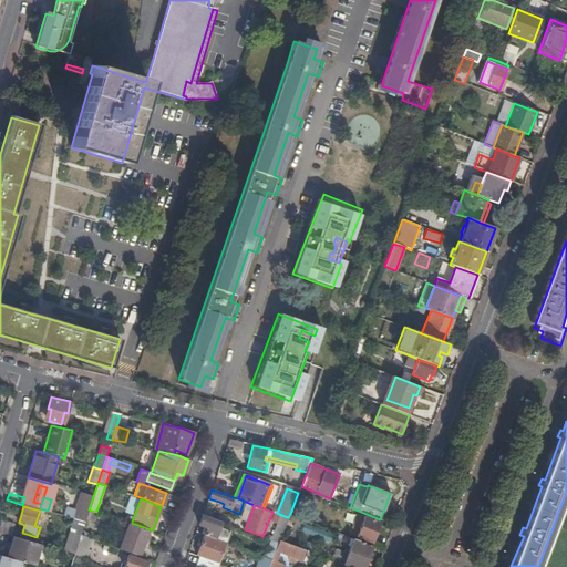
[(206,528),(204,534),(225,542),(229,532),(218,527),(220,522),(202,515),(198,525),(206,528)]
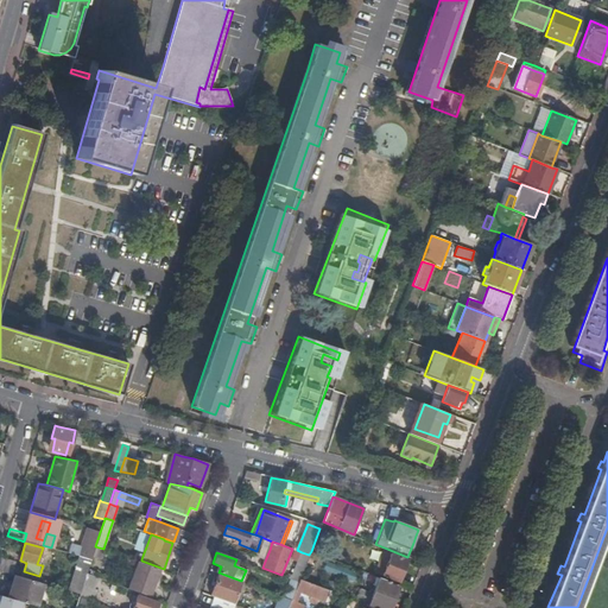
[(299,580),(309,555),(302,552),(297,562),(290,578),(291,578),(298,582),(299,580)]
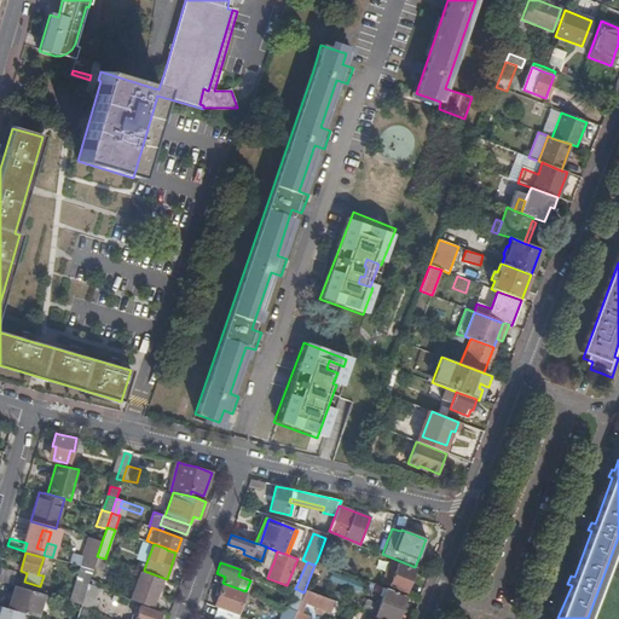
[(415,570),(398,563),(389,585),(406,593),(415,570)]
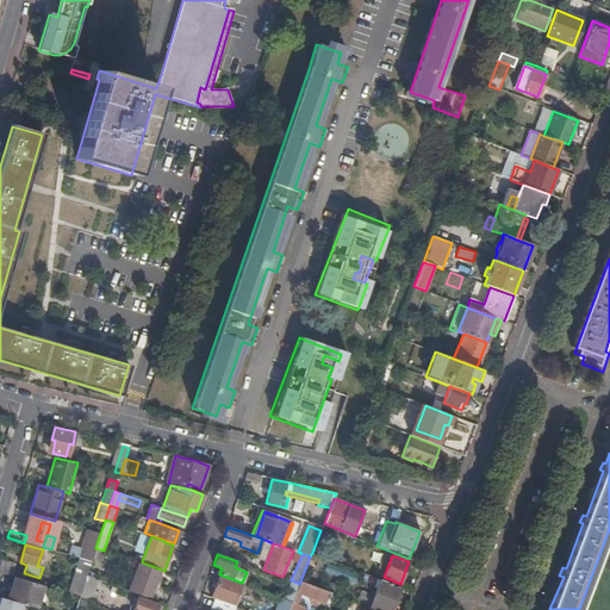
[(68,592),(80,596),(82,587),(87,576),(88,571),(91,562),(79,559),(68,592)]
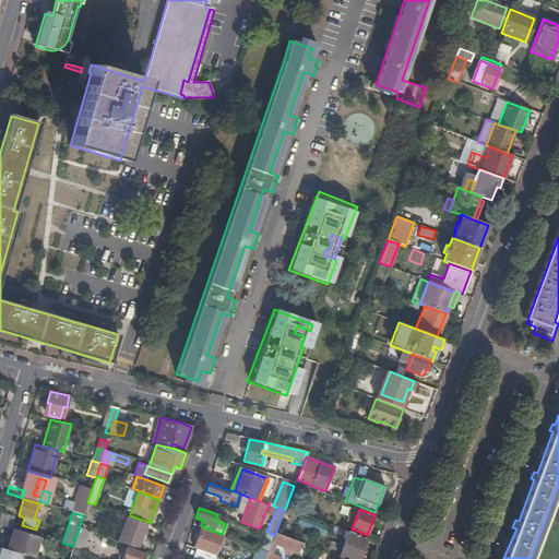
[(14,516),(1,513),(0,516),(0,524),(11,528),(14,516)]
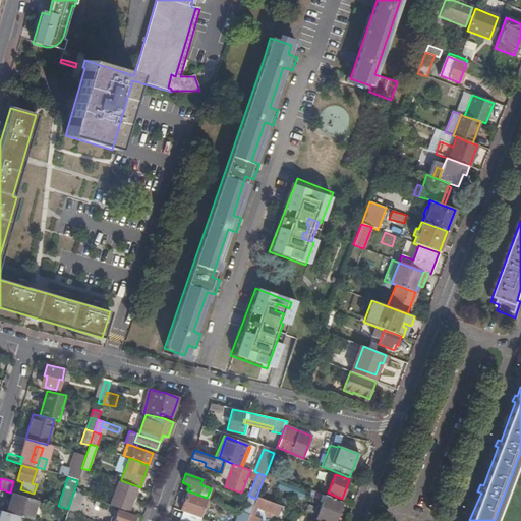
[(137,488),(118,481),(109,505),(128,512),(132,500),(137,488)]
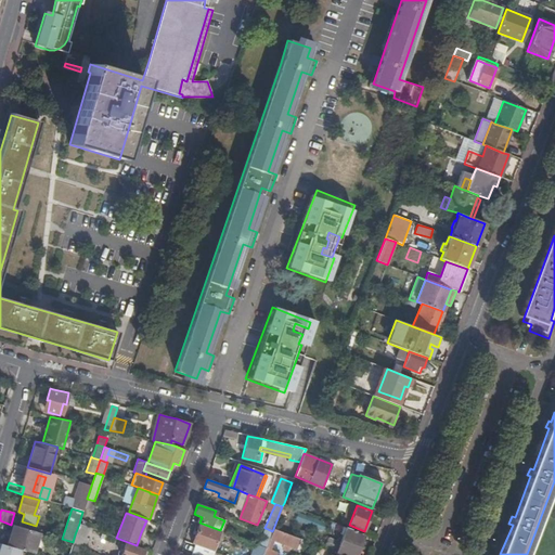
[(310,525),(311,516),(297,514),(296,523),(310,525)]
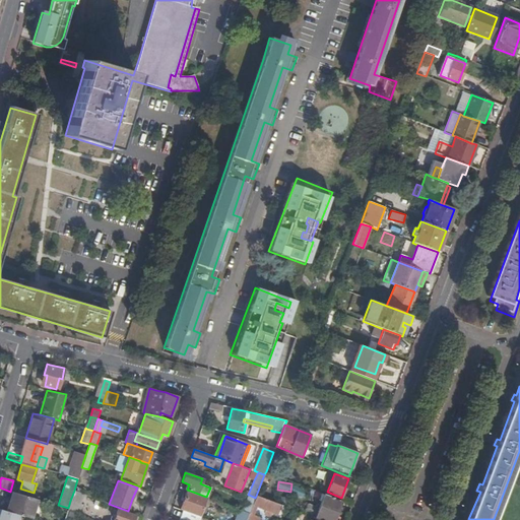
[(305,498),(307,491),(293,486),(290,494),(305,498)]
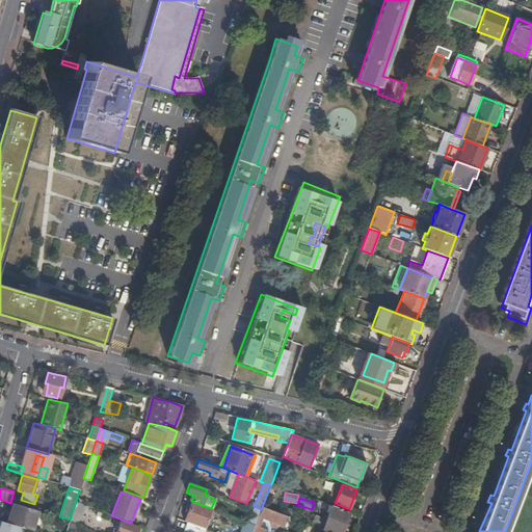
[(142,500),(140,499),(135,510),(131,523),(134,524),(142,500)]
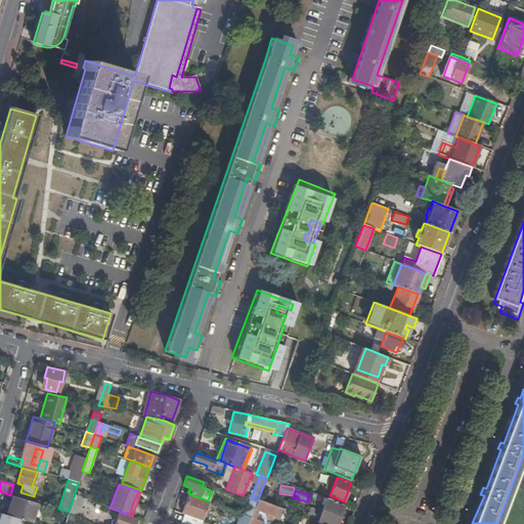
[(184,505),(181,513),(184,514),(187,515),(201,520),(208,500),(188,493),(187,497),(184,496),(182,504),(184,505)]
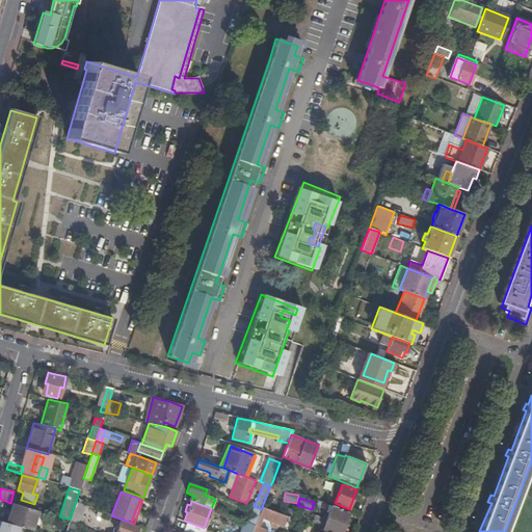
[(76,502),(72,512),(80,515),(84,505),(76,502)]
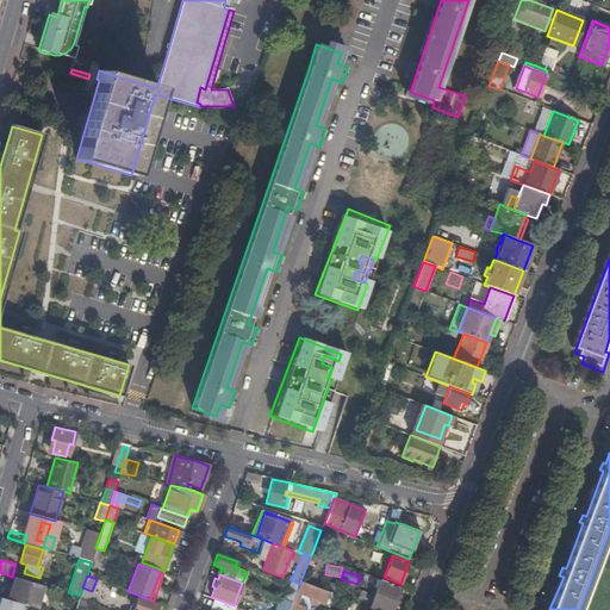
[(37,609),(43,585),(18,578),(14,591),(11,591),(8,601),(22,604),(37,609)]
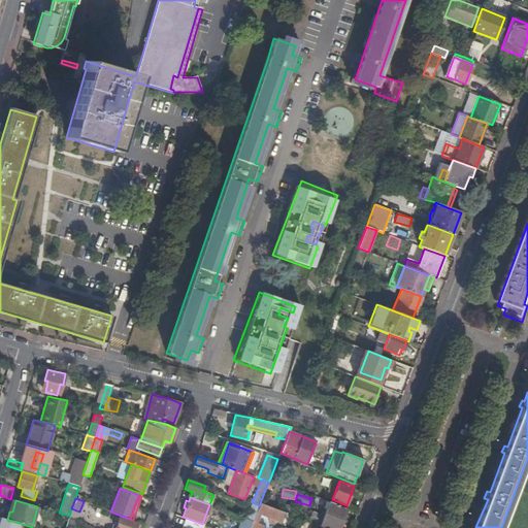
[(337,506),(337,505),(329,501),(325,513),(323,512),(321,515),(316,514),(311,523),(316,524),(326,527),(328,527),(329,527),(332,527),(338,527),(345,509),(337,506)]
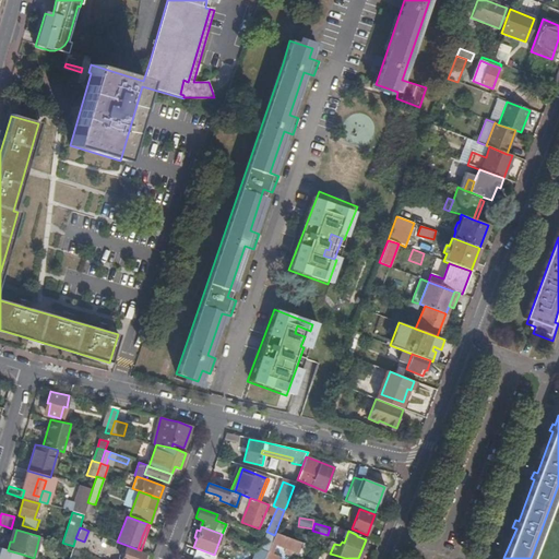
[(268,551),(274,535),(268,532),(261,549),(268,551)]
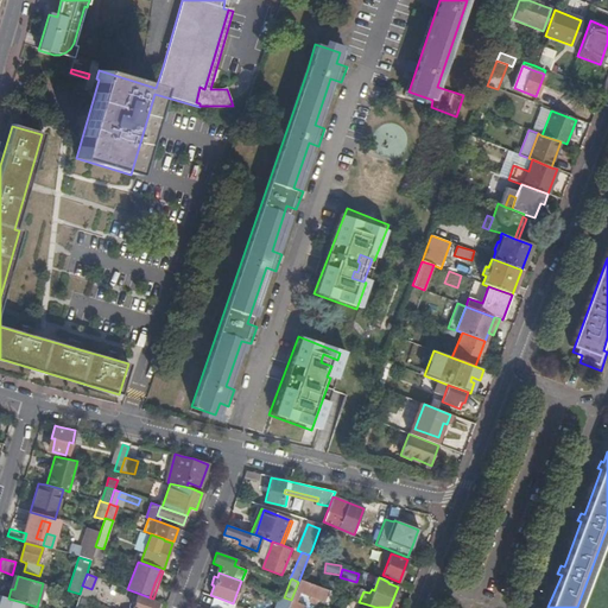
[(322,588),(299,580),(298,582),(291,600),(289,607),(291,607),(301,607),(303,605),(296,602),(299,591),(311,596),(310,600),(317,602),(322,588)]
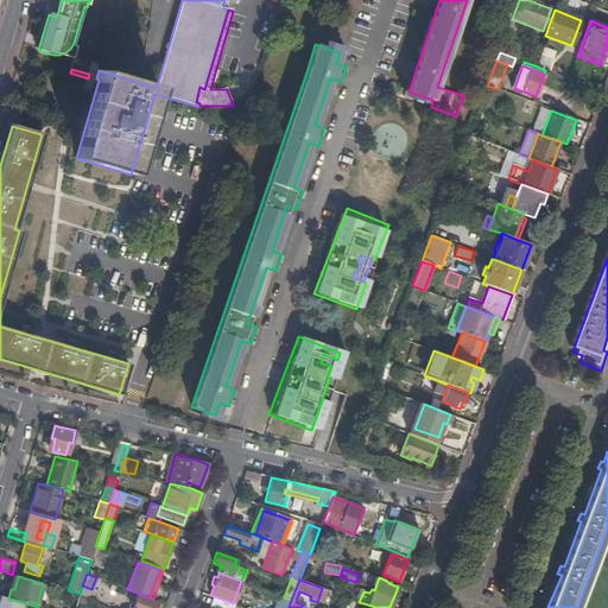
[(78,597),(88,600),(93,602),(96,590),(92,589),(82,586),(80,594),(78,597)]
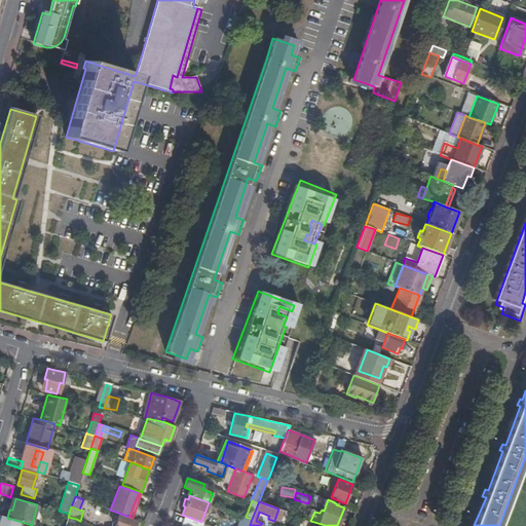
[(7,518),(0,515),(0,525),(16,525),(19,521),(7,518)]
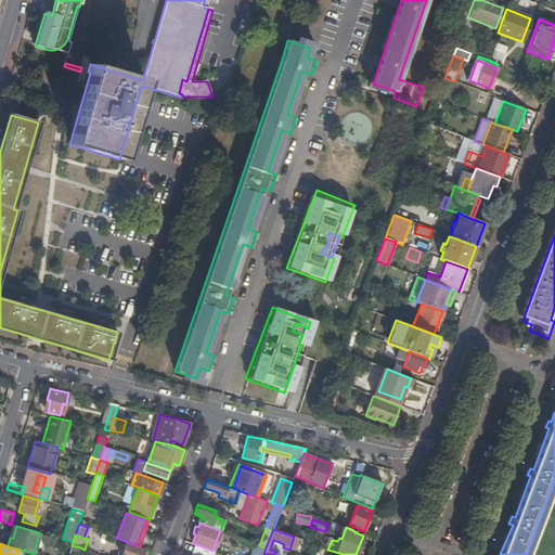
[(141,554),(143,551),(126,544),(121,554),(141,554)]
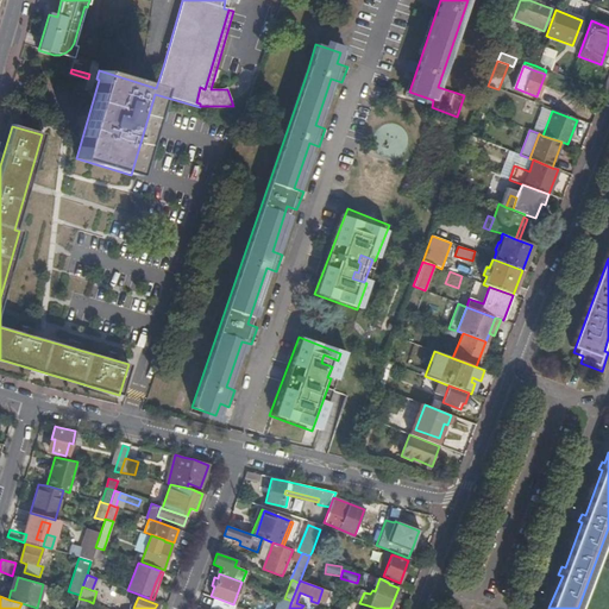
[(79,598),(75,608),(85,608),(88,601),(79,598)]
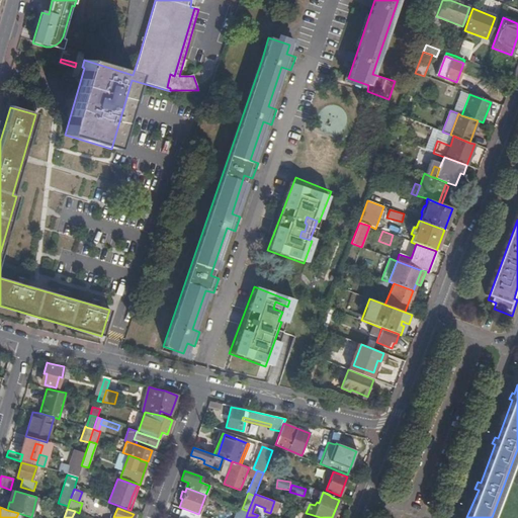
[(179,516),(178,517),(196,517),(198,514),(185,509),(182,517),(179,516)]
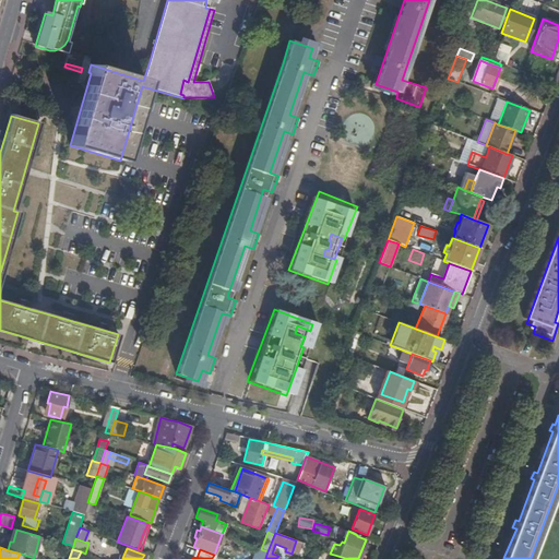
[(264,558),(265,558),(268,551),(261,549),(257,558),(264,558)]
